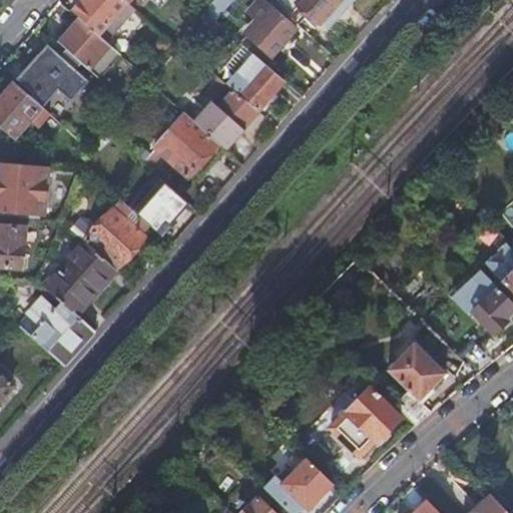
[(125,0),(86,0),(75,12),(83,20),(102,37),(130,5),(125,0)]
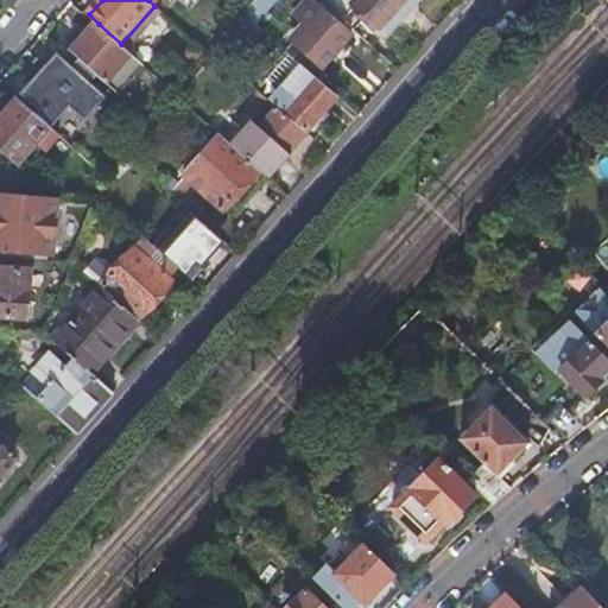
[(255,0),(244,14),(259,29),(284,0),(255,0)]
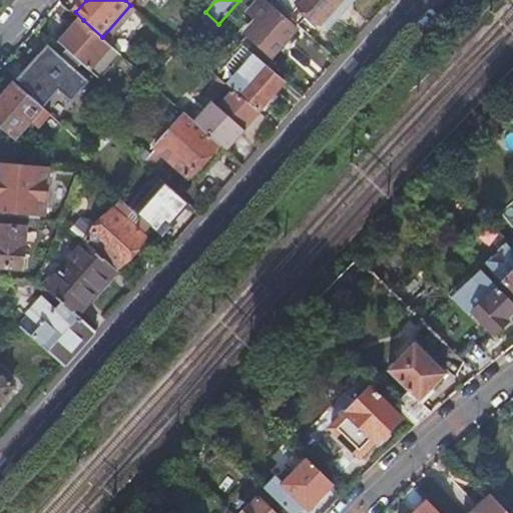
[(295,23),(305,12),(319,25),(326,31),(353,0),(277,0),(291,12),(287,16),(295,23)]
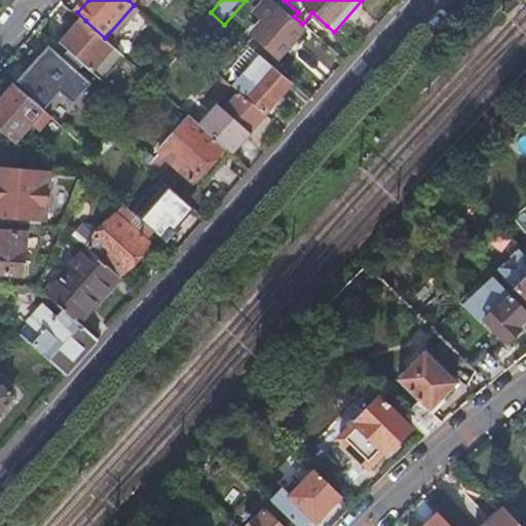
[(277,10),(252,37),(277,59),(301,32),(277,10)]
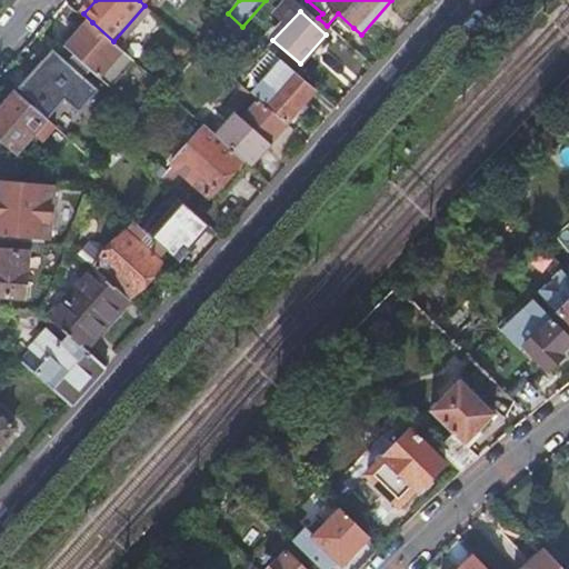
[(242,27),(228,13),(221,20),(240,37),(247,30),(242,27)]
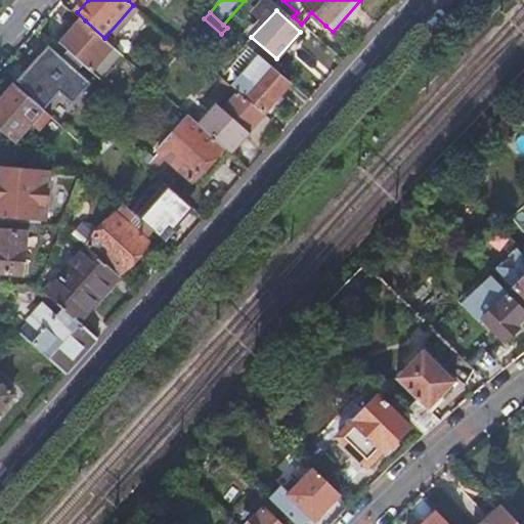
[(93,71),(115,47),(104,38),(85,20),(63,44),(93,71)]
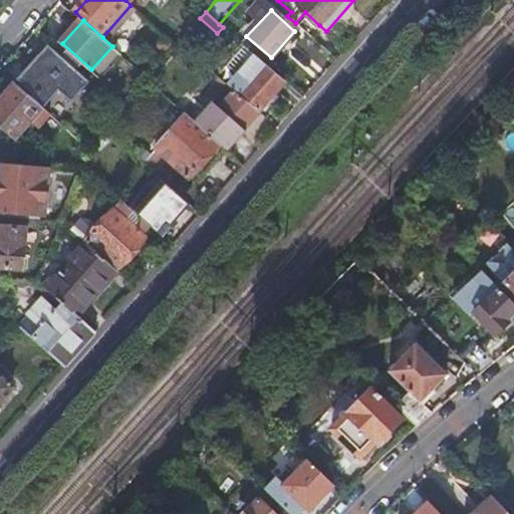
[(22,64),(29,70),(20,80),(49,105),(65,86),(70,90),(75,85),(86,94),(91,88),(44,46),(34,58),(30,55),(22,64)]
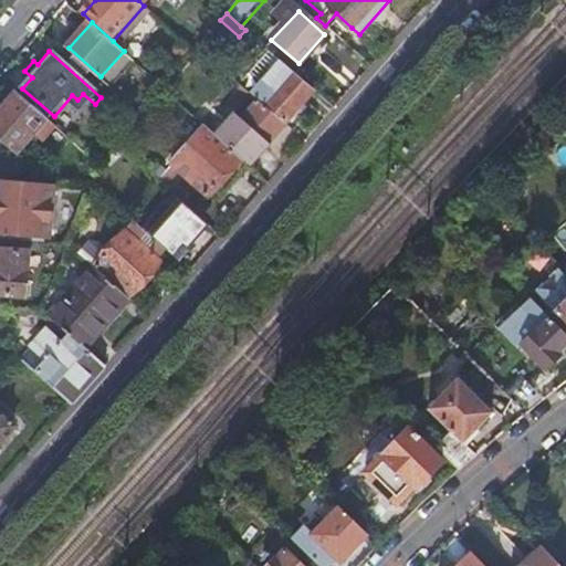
[(253,100),(282,125),(312,90),(275,56),(245,92),(253,100)]
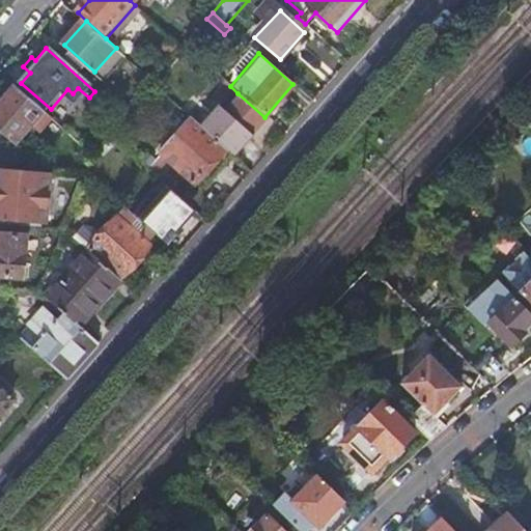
[(39,133),(52,119),(17,87),(0,105),(0,128),(17,143),(32,126),(39,133)]
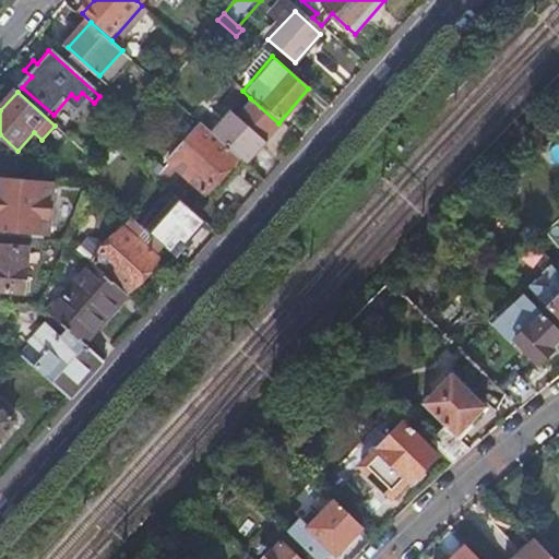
[(278,123),(250,98),(232,118),(224,111),(206,132),(242,165),(278,123)]
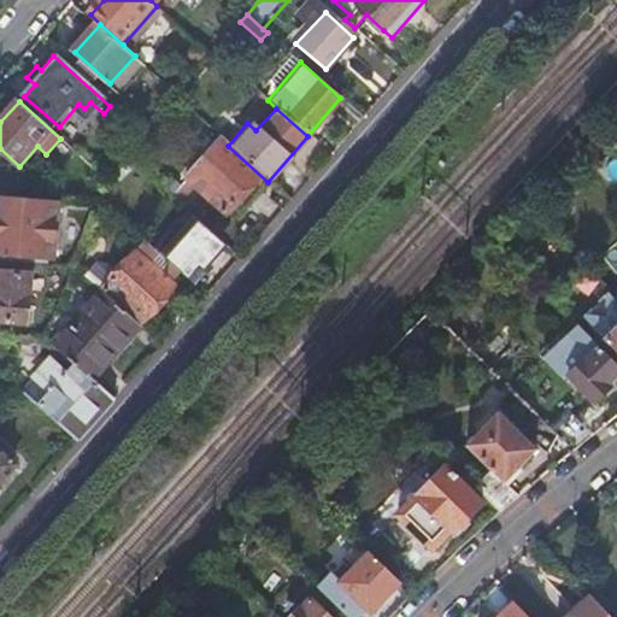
[(219,139),(166,197),(194,221),(207,206),(229,224),(268,182),(219,139)]
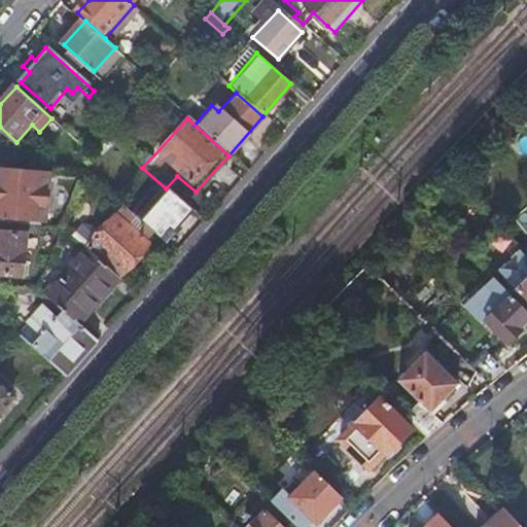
[(0,171),(0,213),(42,217),(45,175),(0,171)]
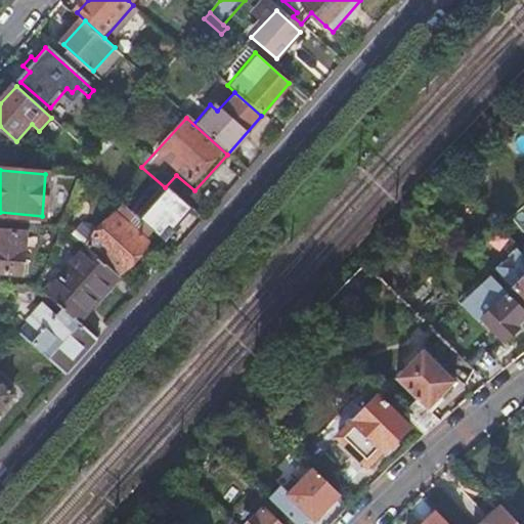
[(469,172),(461,180),(473,193),(481,185),(469,172)]
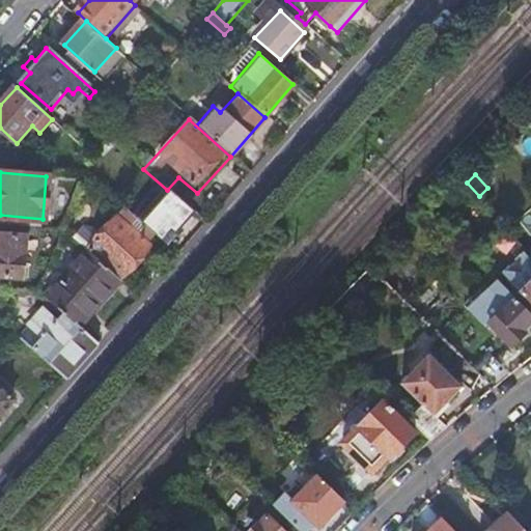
[(158,193),(143,210),(165,229),(179,212),(158,193)]
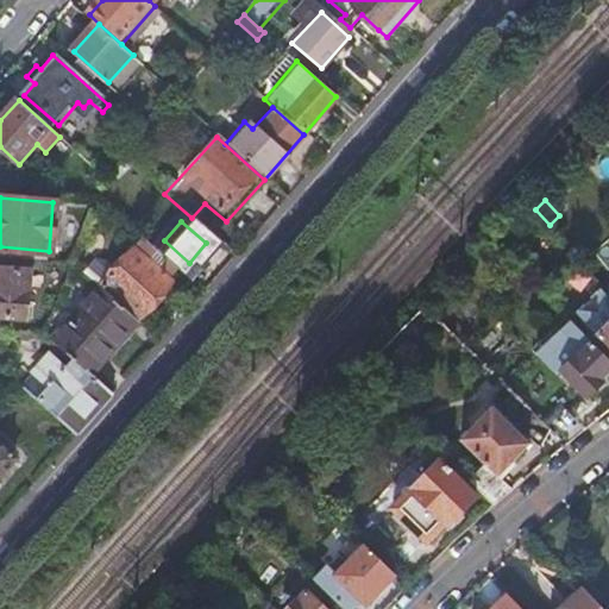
[(131,251),(101,286),(139,319),(169,286),(131,251)]
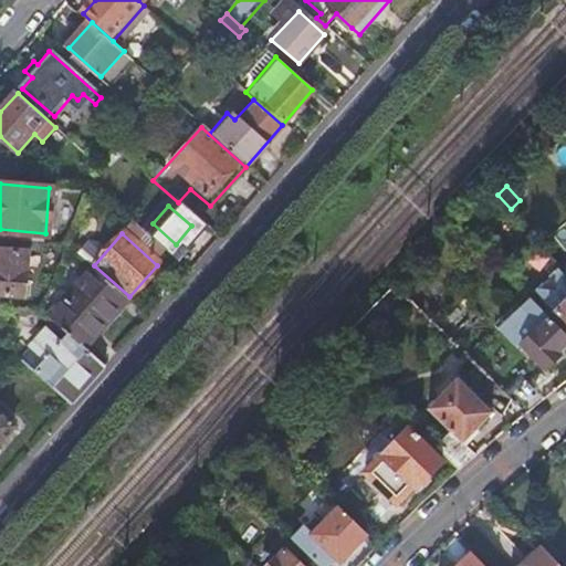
[(0,303),(2,303),(10,304),(11,292),(23,293),(27,250),(0,247),(0,303)]
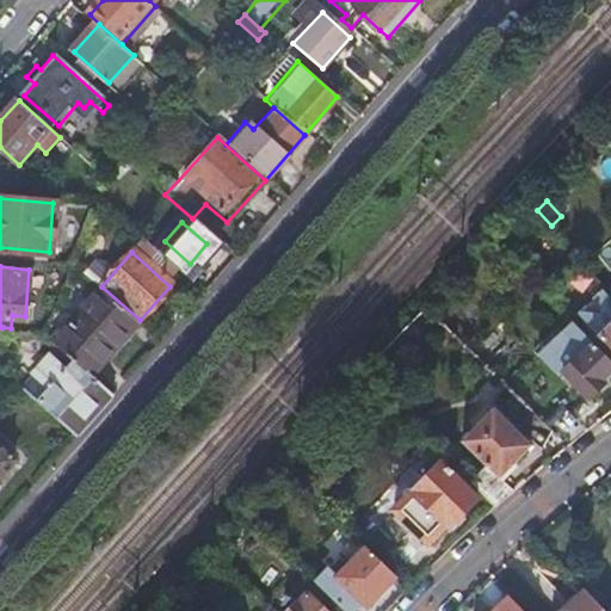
[(55,343),(78,363),(93,377),(137,327),(99,292),(55,343)]
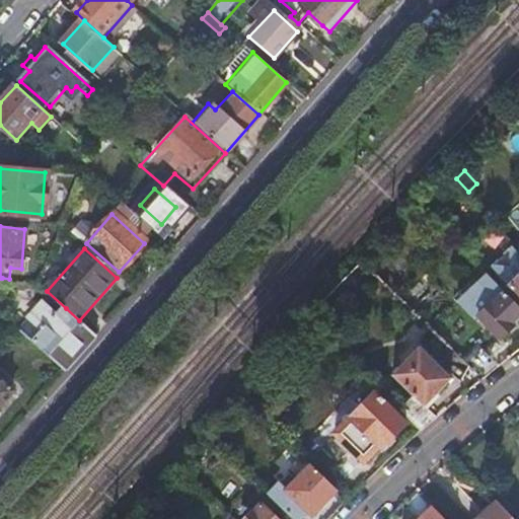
[(518,275),(509,285),(518,296),(518,275)]
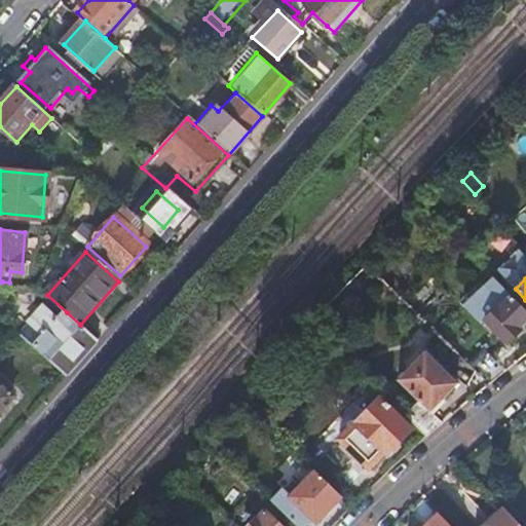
[(525,315),(525,312),(511,297),(496,309),(494,307),(481,320),(504,345),(516,336),(511,331),(525,315)]
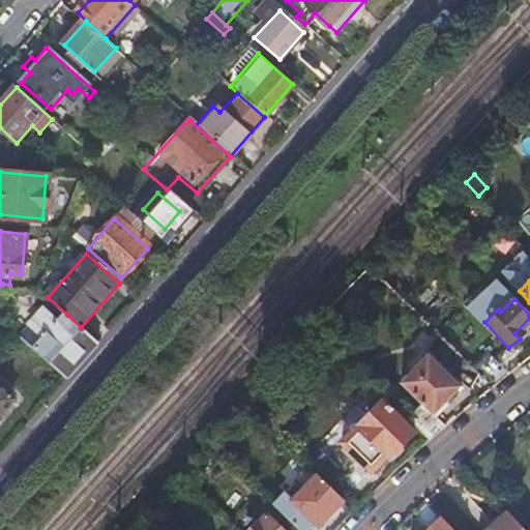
[(35,350),(67,378),(98,343),(81,327),(67,315),(57,326),(43,314),(30,328),(43,341),(35,350)]
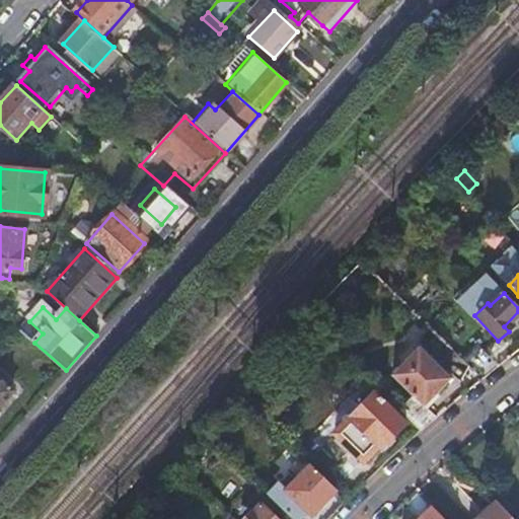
[(412,395),(397,410),(420,433),(436,419),(427,410),(422,404),(437,390),(449,378),(419,348),(390,375),(412,395)]
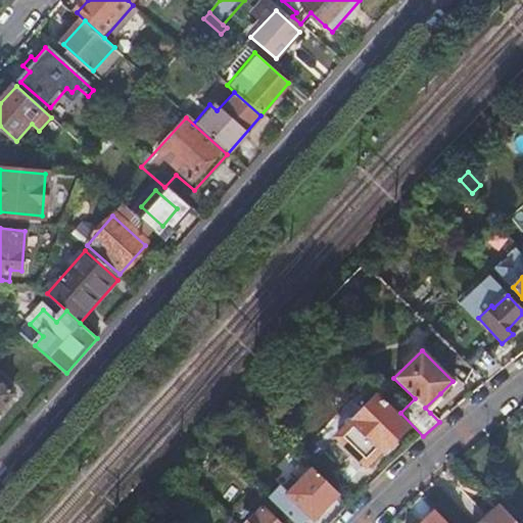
[(0,409),(13,394),(0,381),(0,409)]
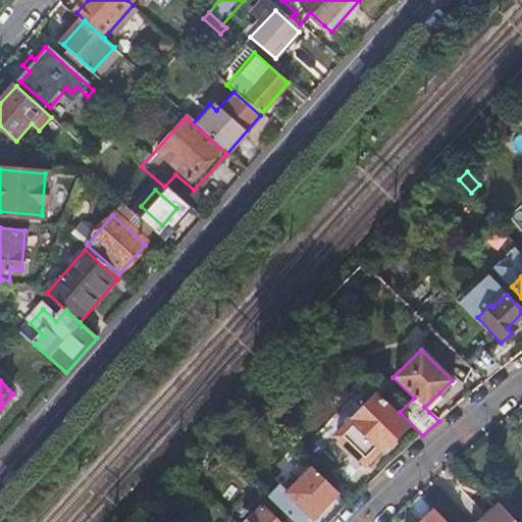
[(444,398),(439,393),(424,407),(429,412),(444,398)]
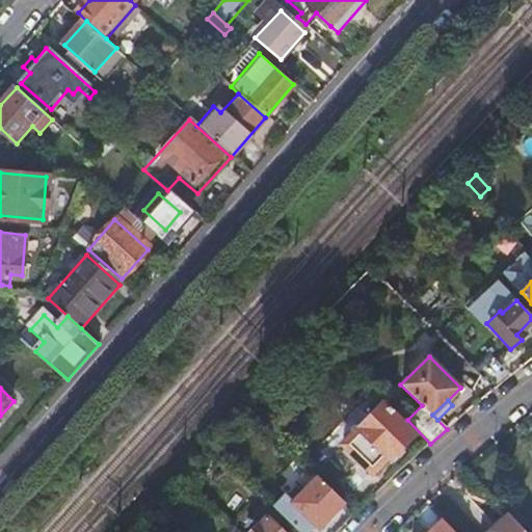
[(380,404),(340,444),(369,472),(384,457),(388,460),(411,435),(380,404)]
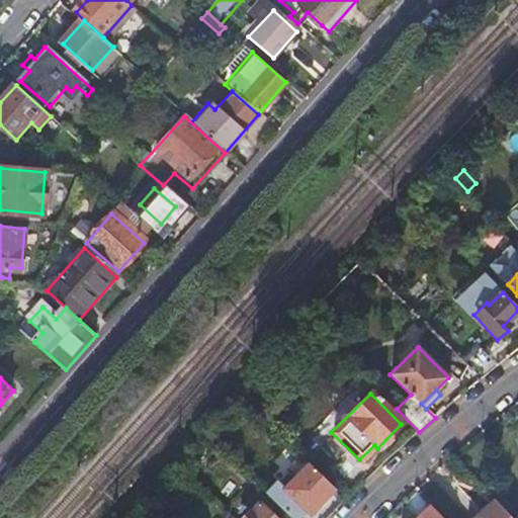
[(334,490),(309,464),(307,468),(303,465),(294,475),(297,478),(285,490),(277,482),(265,494),(288,517),(298,517),(306,511),(310,514),(334,490)]
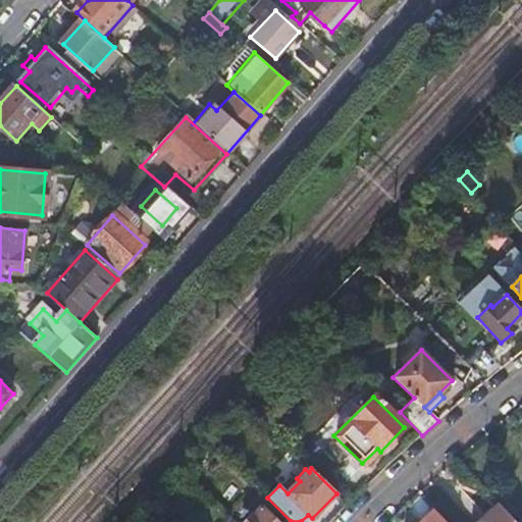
[(430,506),(418,492),(408,502),(407,503),(420,516),(430,506)]
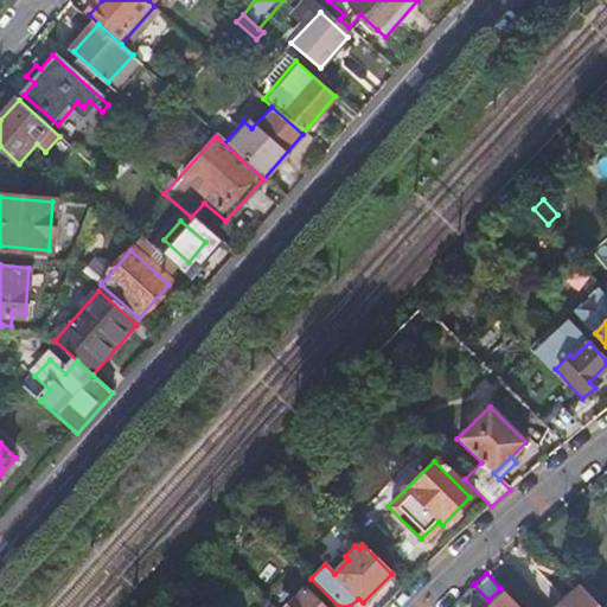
[(338,606),(310,577),(280,606),(338,606)]
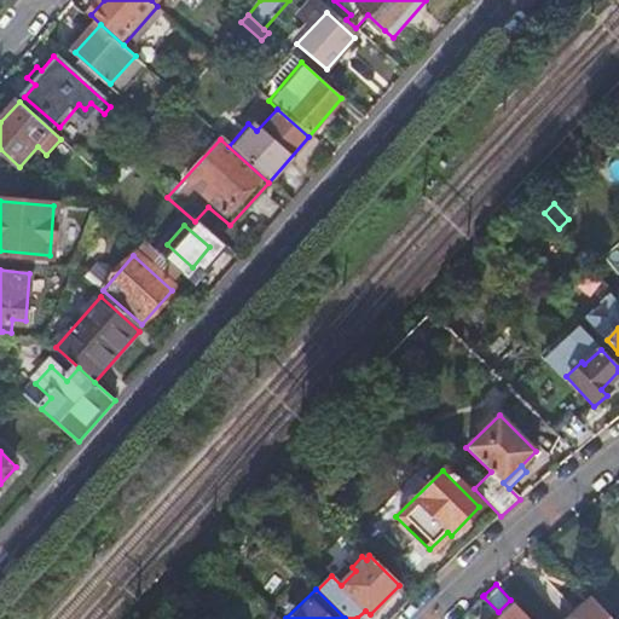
[(590,602),(585,596),(568,612),(573,617),(590,602)]
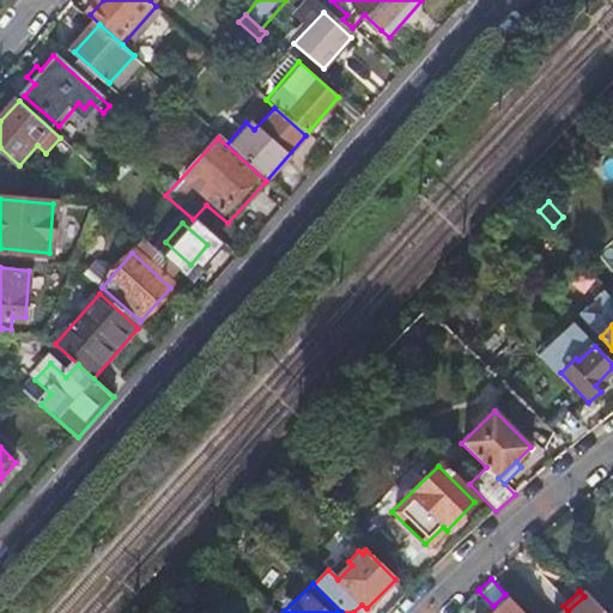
[(600,612),(584,596),(568,611),(563,606),(554,612),(600,612)]
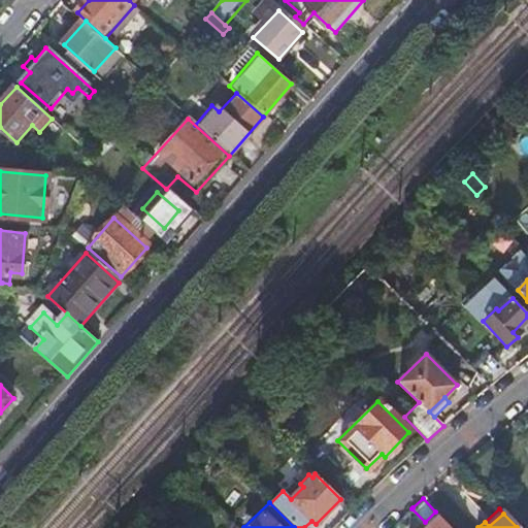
[(451,527),(441,518),(432,527),(429,524),(424,527),(451,527)]
